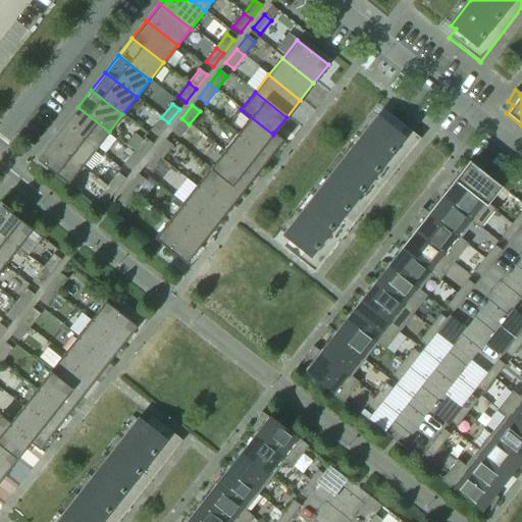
[(109,132),(77,107),(64,124),(96,149),(109,132)]
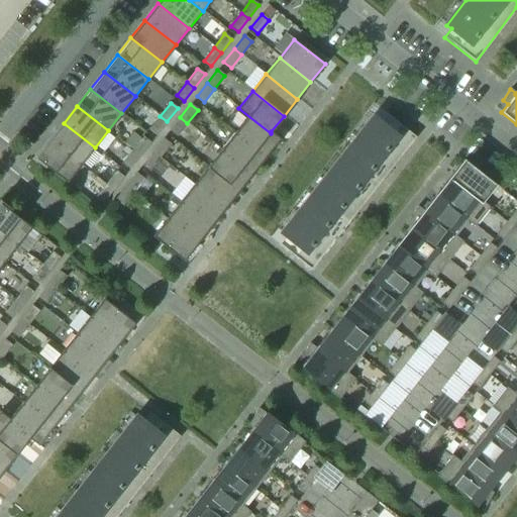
[(271,133),(238,108),(238,109),(247,117),(234,133),(266,158),(281,139),(271,131),(271,133)]
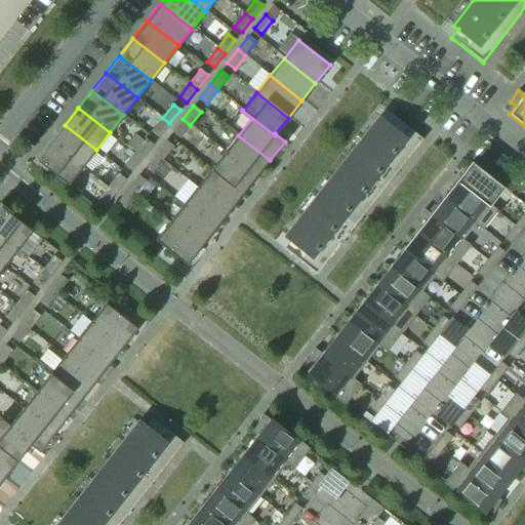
[(316,274),(422,139),(391,114),(385,123),(379,119),(286,237),(291,241),(284,249),(316,274)]
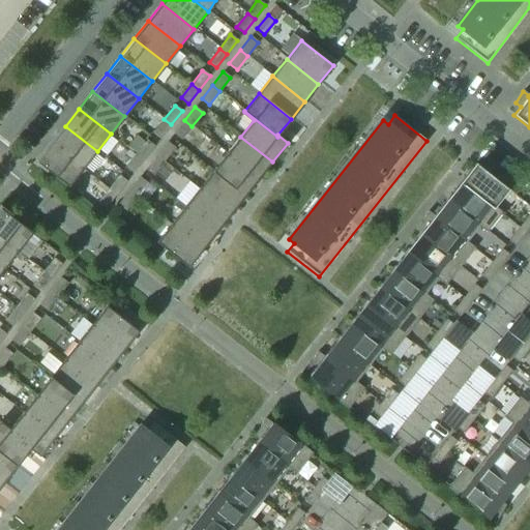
[(160,139),(171,124),(164,119),(153,133),(160,139)]
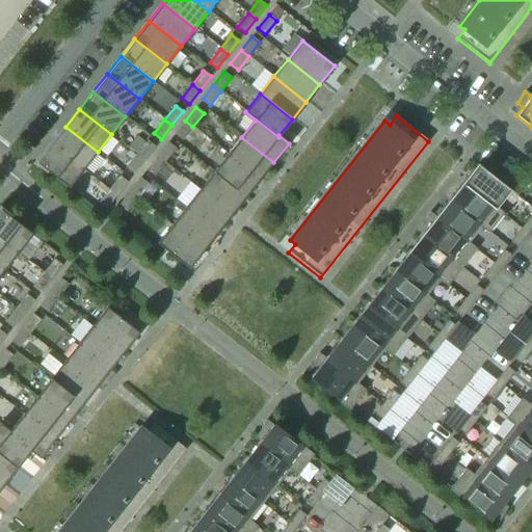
[(182,140),(192,127),(185,121),(175,134),(182,140)]
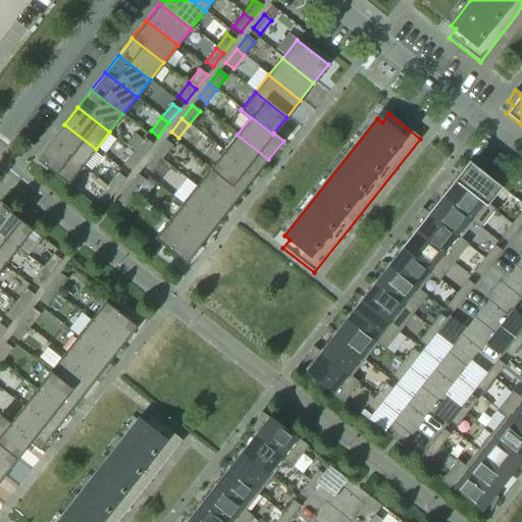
[(96,149),(64,124),(50,142),(82,166),(96,149)]
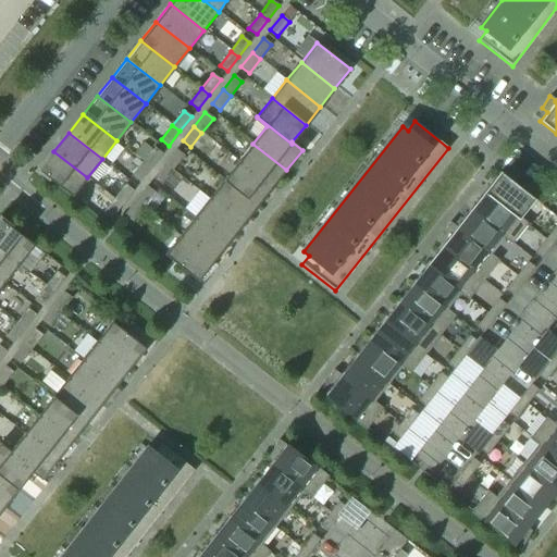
[(286,170),(252,144),(238,162),(272,188),(286,170)]
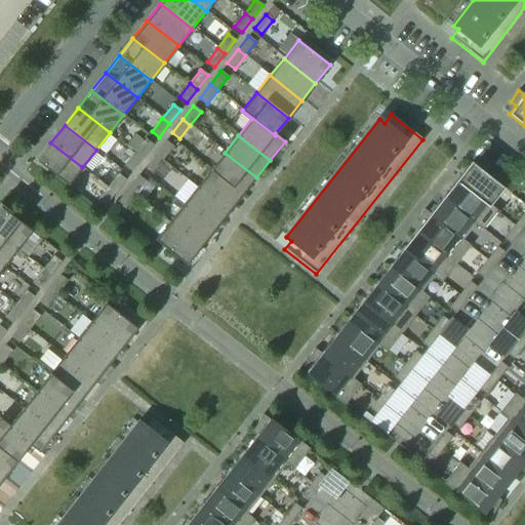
[(143,158),(153,145),(146,139),(134,153),(143,158)]
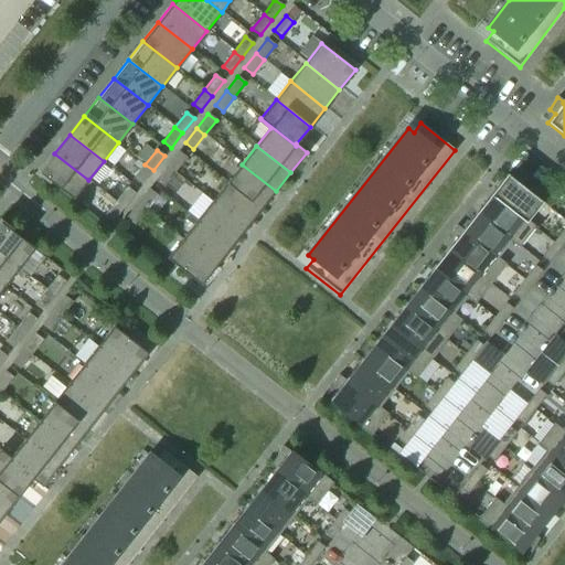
[(174,172),(187,158),(179,151),(167,166),(174,172)]
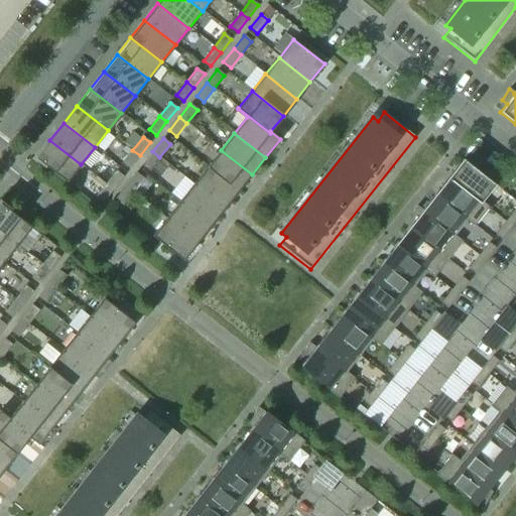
[(81,164),(49,140),(35,158),(58,176),(67,182),(81,164)]
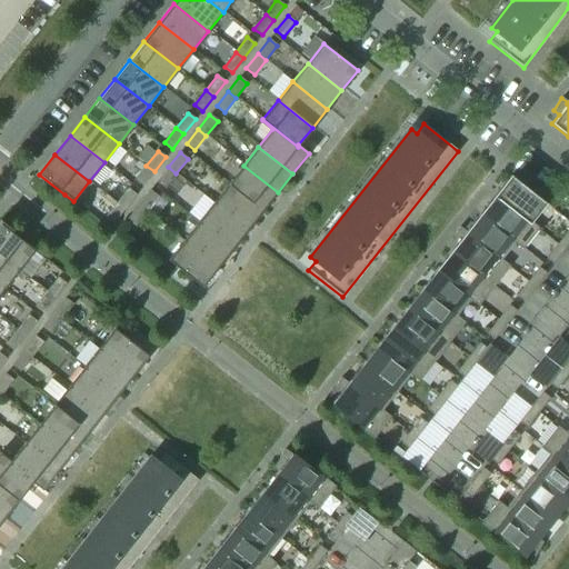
[(142,186),(155,171),(146,166),(135,180),(142,186)]
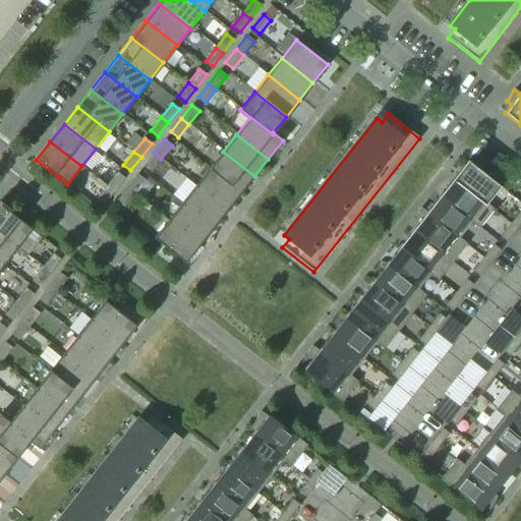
[(254,176),(223,152),(209,168),(240,193),(254,176)]
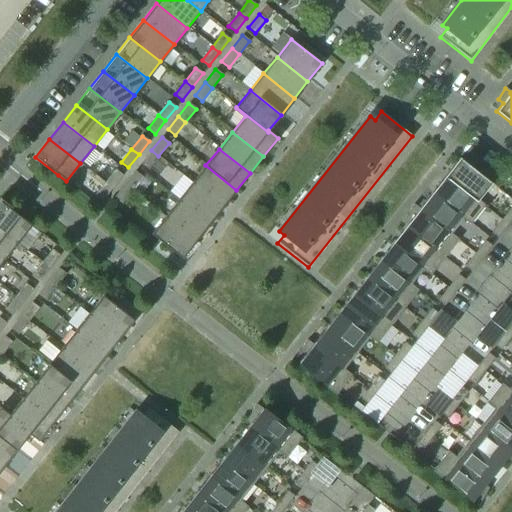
[(148,169),(158,156),(151,150),(141,163),(148,169)]
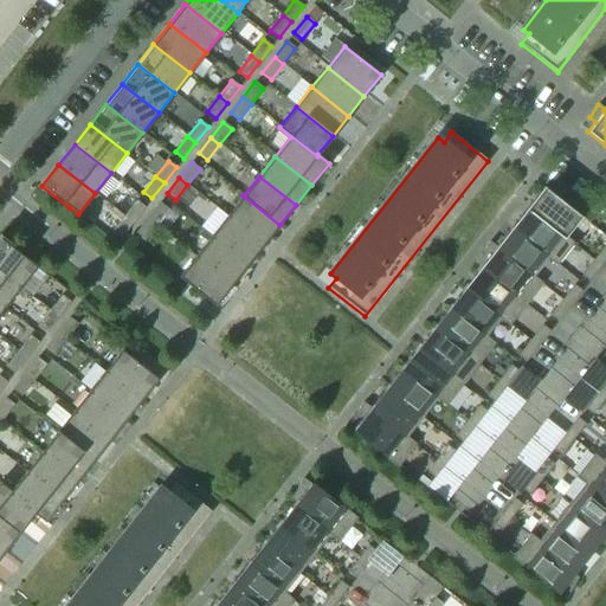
[(581,217),(543,187),(527,207),(565,237),(565,236),(581,217)]
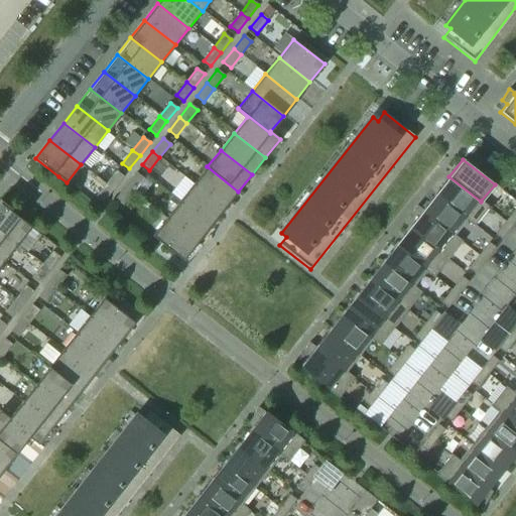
[(238,191),(207,166),(194,183),(225,209),(238,191)]
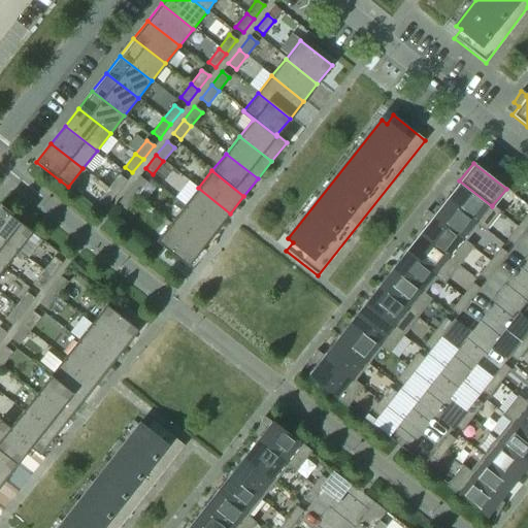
[(116,194),(126,180),(119,175),(108,189),(116,194)]
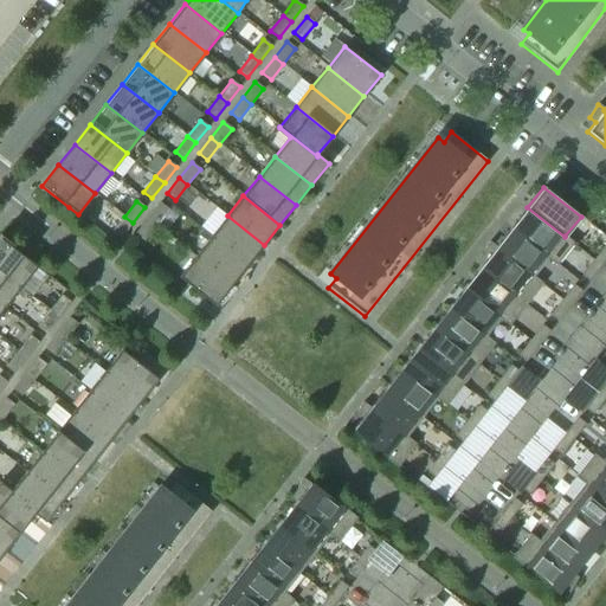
[(156,225),(168,210),(160,202),(147,218),(156,225)]
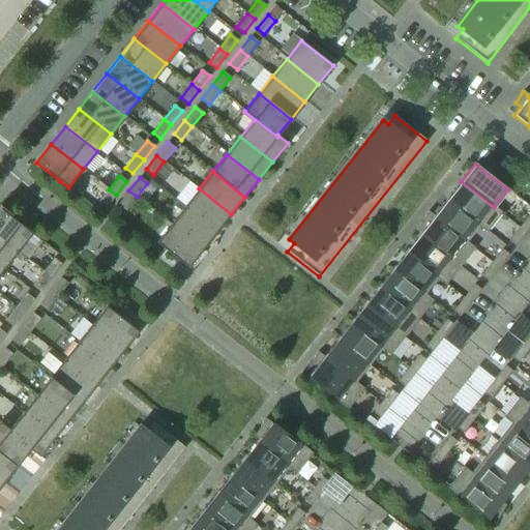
[(494,207),(461,181),(447,199),(479,225),(477,228),(486,234),(502,212),(494,206),(494,207)]
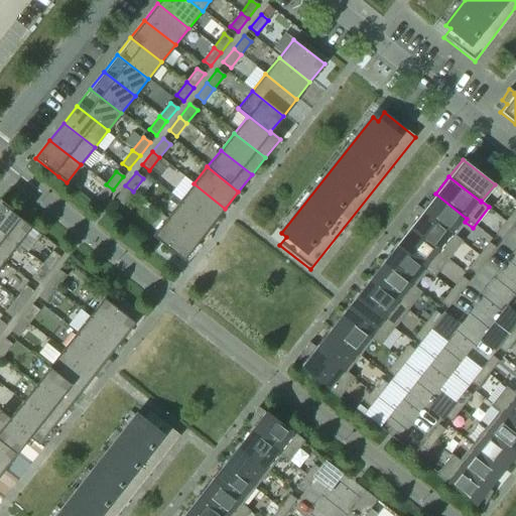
[(225,209),(194,183),(180,201),(212,226),(225,209)]
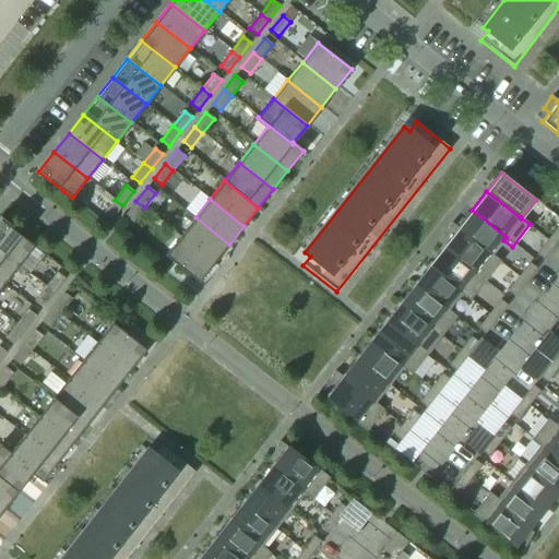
[(111,219),(122,205),(115,200),(103,214),(111,219)]
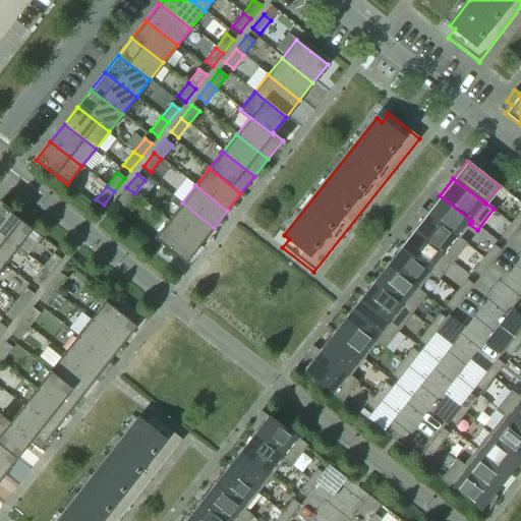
[(123,207),(134,193),(126,187),(116,200),(123,207)]
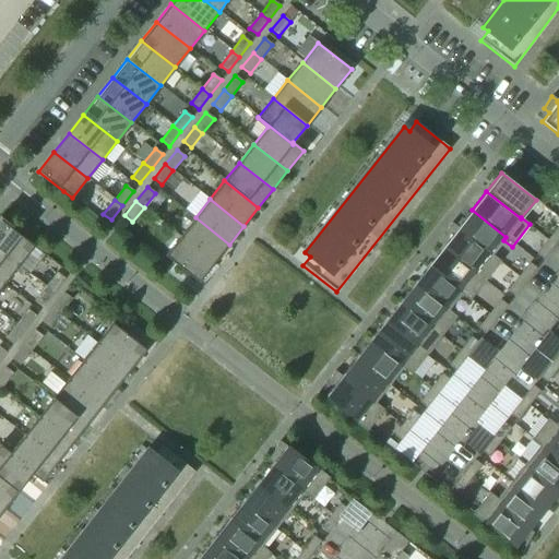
[(472,210),(458,227),(456,228),(490,256),(492,254),(503,240),(506,237),(472,210)]
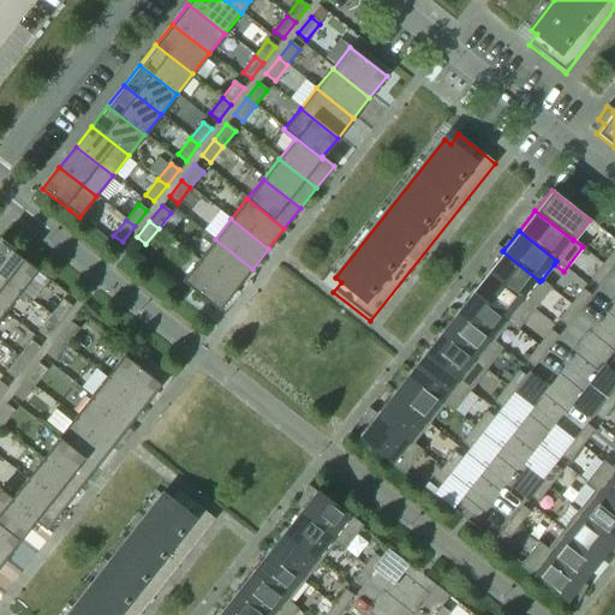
[(252,269),(215,239),(198,260),(236,290),(252,269)]
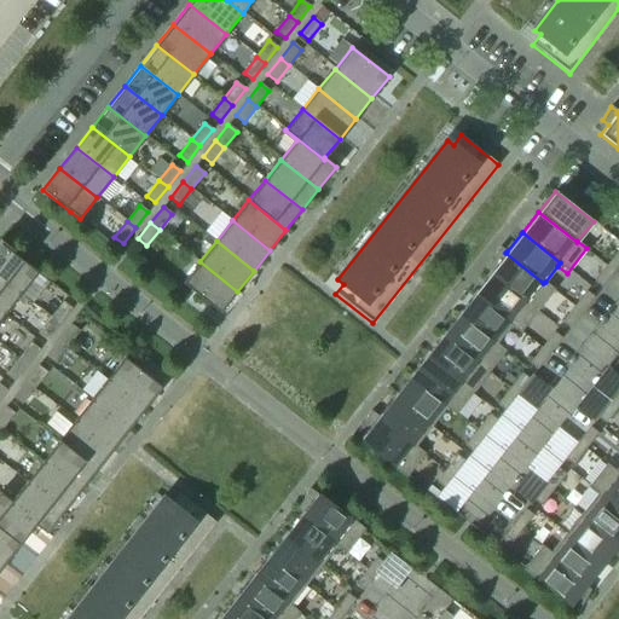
[(38,272),(29,265),(28,265),(0,243),(0,277),(21,294),(38,272)]
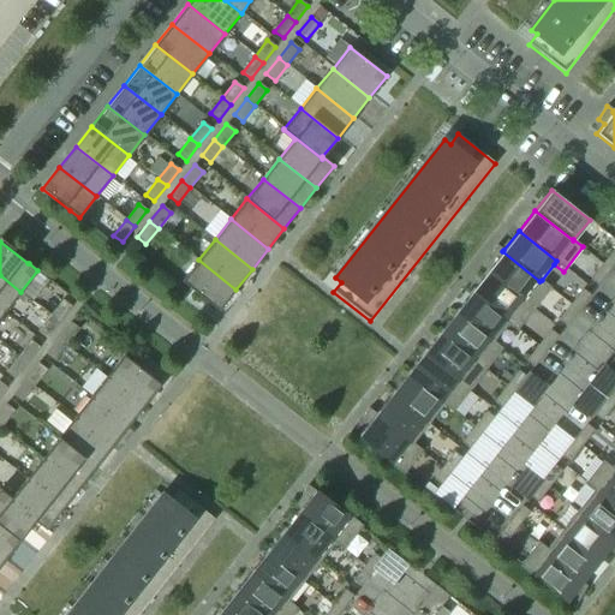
[(539,281),(502,251),(503,250),(497,245),(489,260),(494,263),(487,272),(533,309),(550,287),(542,280),(539,281)]
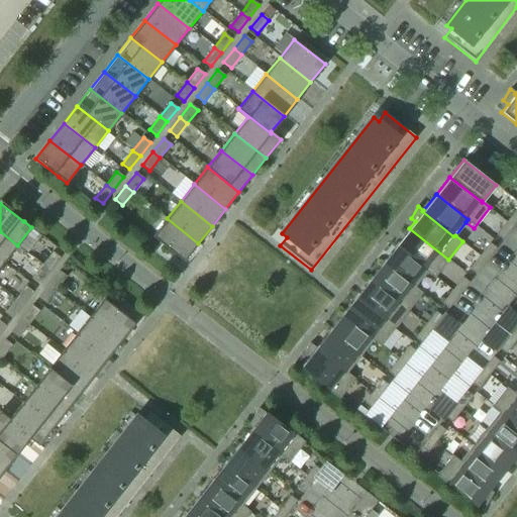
[(513,227),(516,220),(516,209),(506,222),(513,227)]
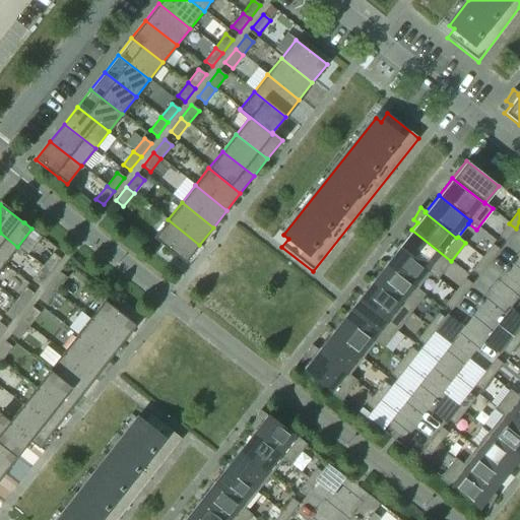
[(199,245),(168,219),(153,238),(185,263),(199,245)]
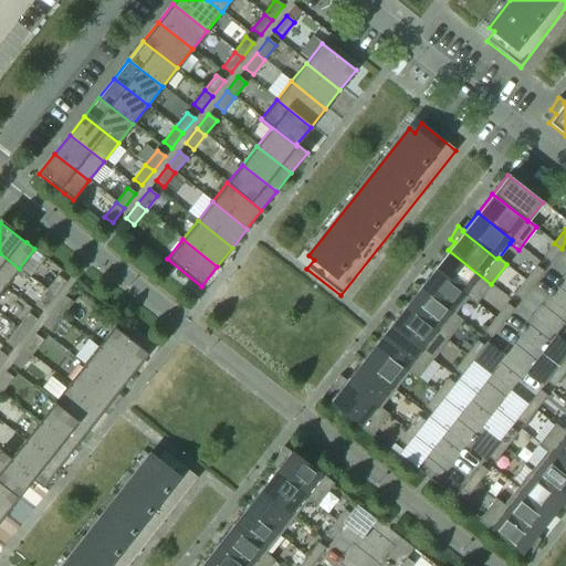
[(549,262),(562,249),(554,243),(543,258),(549,262)]
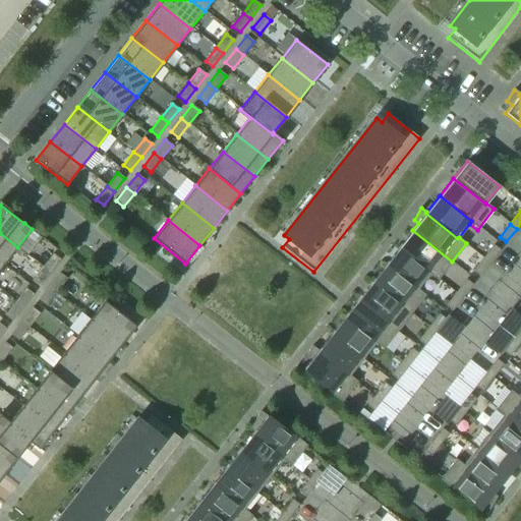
[(452,262),(412,230),(399,247),(430,273),(429,274),(438,280),(452,262)]
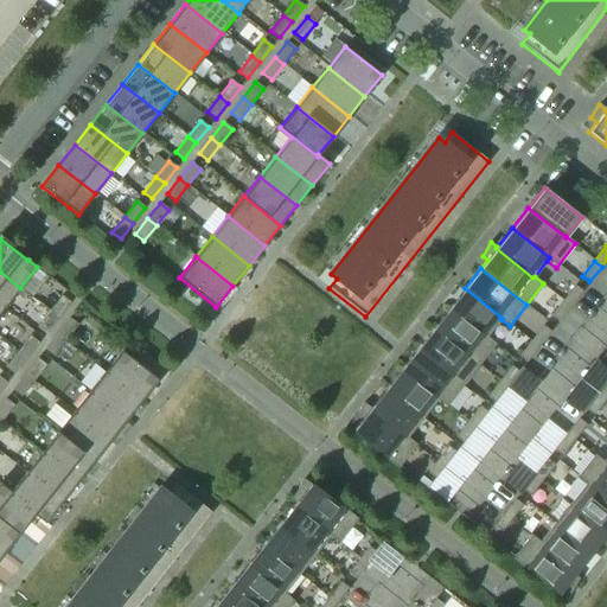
[(20,288),(0,272),(0,305),(5,308),(20,288)]
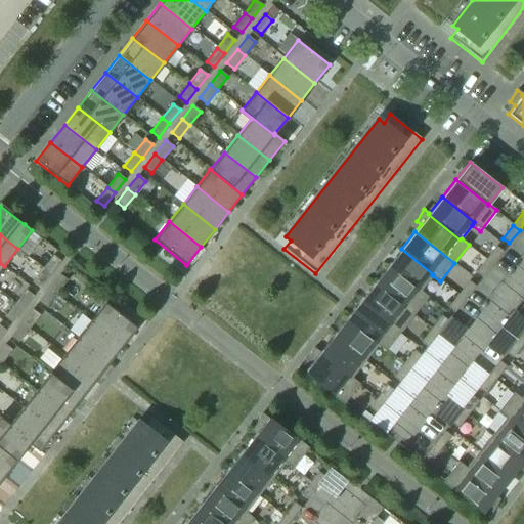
[(492,265),(503,252),(496,247),(486,260),(492,265)]
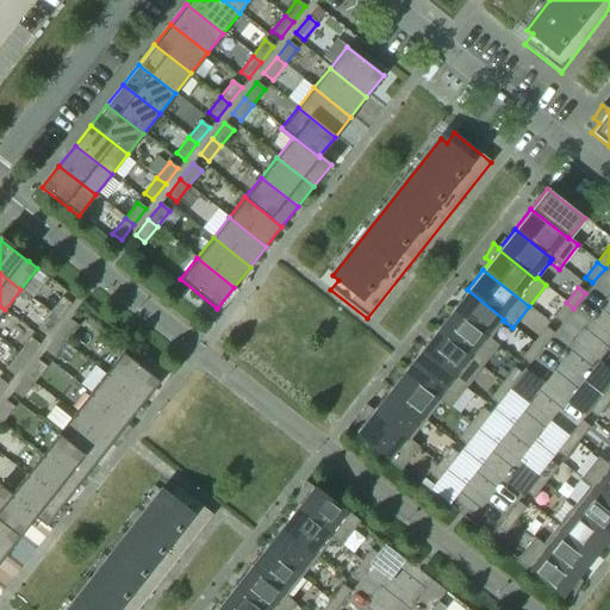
[(504,319),(467,290),(450,310),(487,340),(489,338),(503,321),(504,319)]
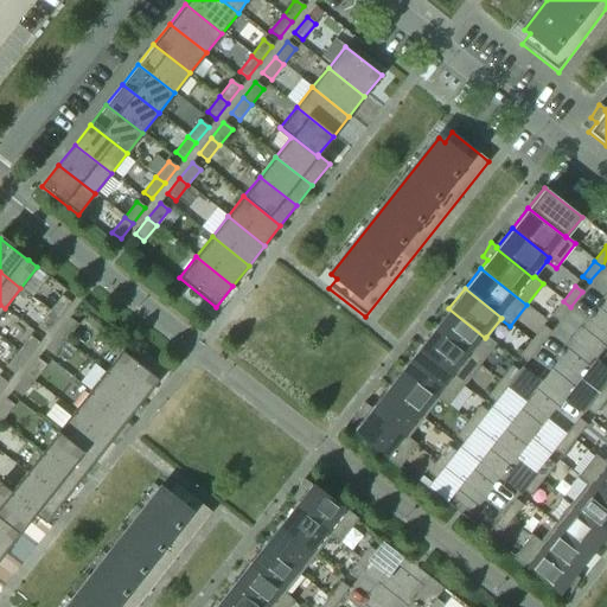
[(58,318),(70,302),(62,295),(50,312),(58,318)]
